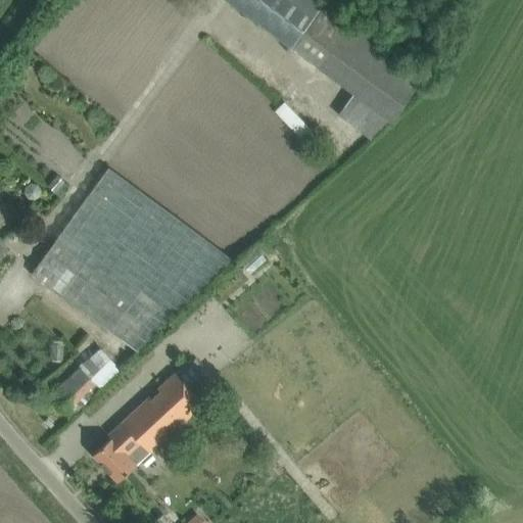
[(228,0),(291,47),(322,5),(324,3),(320,0),(228,0)]
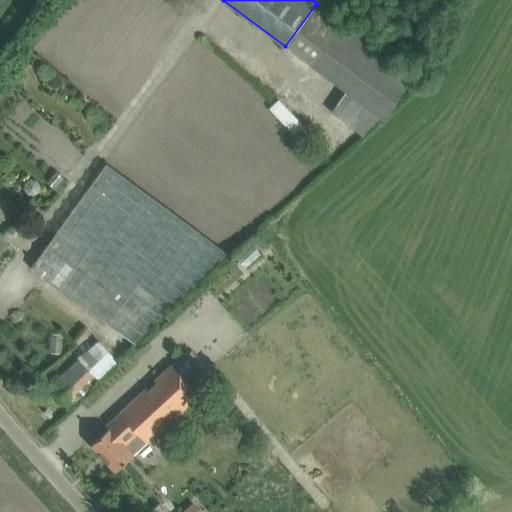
[(413,78),(315,5),(285,46),(284,47),(345,93),(330,113),(363,137),(382,119),(413,78)]
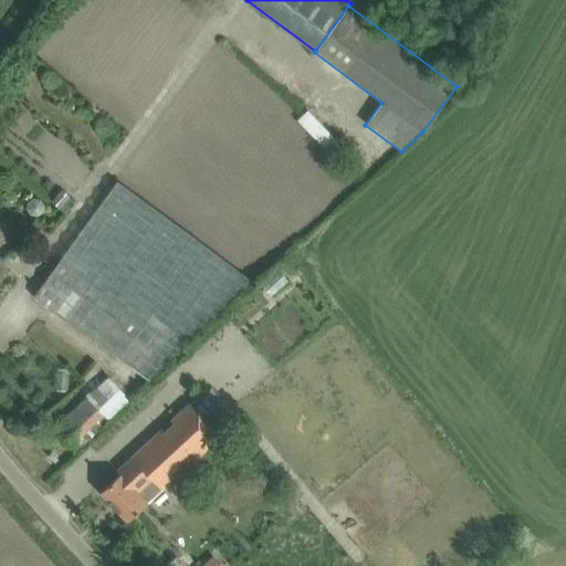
[(294,119),(332,158),(342,147),(305,109),(294,119)]
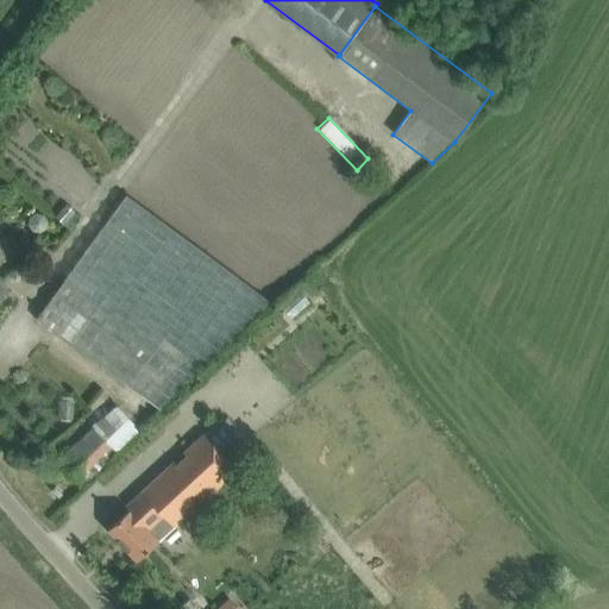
[(37,318),(130,387),(158,409),(201,365),(271,302),(126,195),(37,318)]
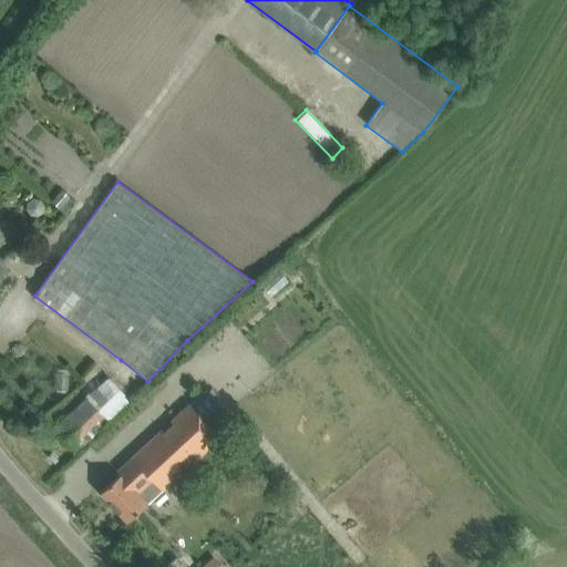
[(60,191),(50,203),(57,208),(66,196),(60,191)]
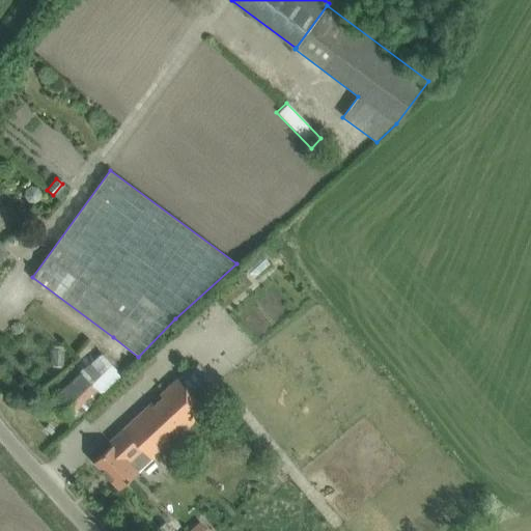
[(0,263),(10,256),(0,242),(0,263)]
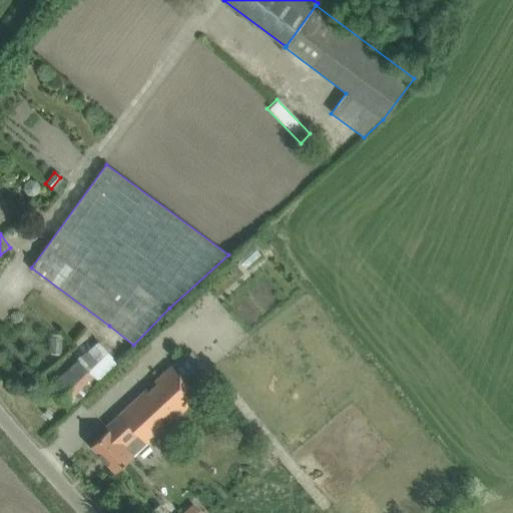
[(236,261),(244,270),(261,254),(252,245),(236,261)]
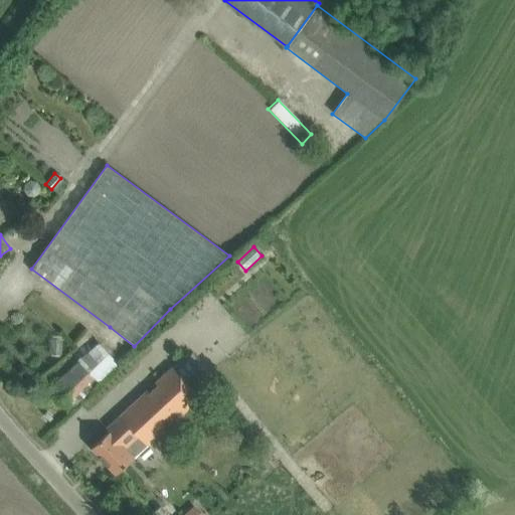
[(51,339),(51,353),(61,353),(61,339),(51,339)]
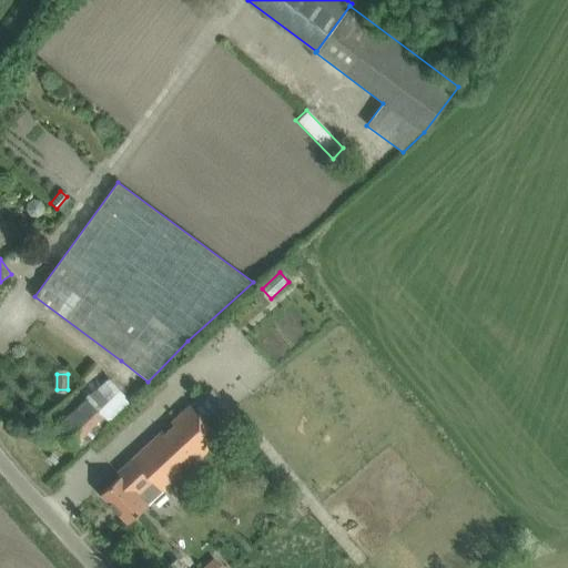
[(71,416),(54,430),(71,448),(88,433),(103,417),(108,422),(130,403),(109,378),(85,398),(87,401),(71,416)]
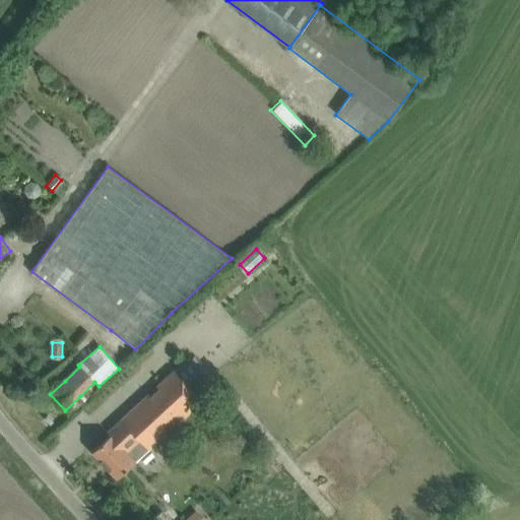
[(189,356),(158,385),(107,433),(110,436),(92,452),(117,478),(216,386),(189,356)]
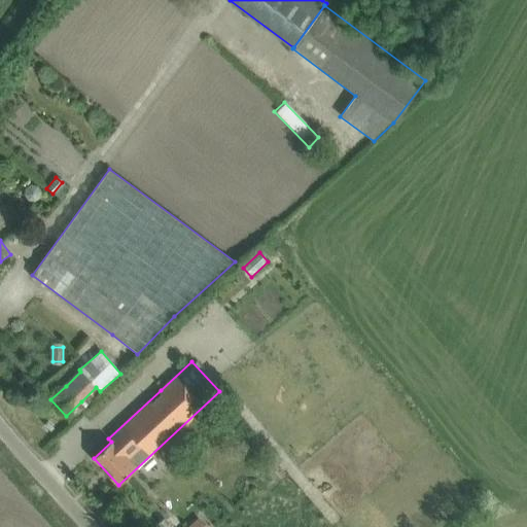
[(44,424),(50,430),(54,427),(47,421),(44,424)]
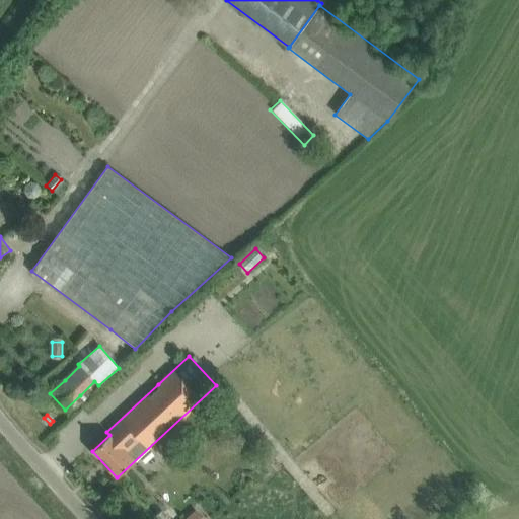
[(273,454),(263,462),(271,472),(281,465),(273,454)]
